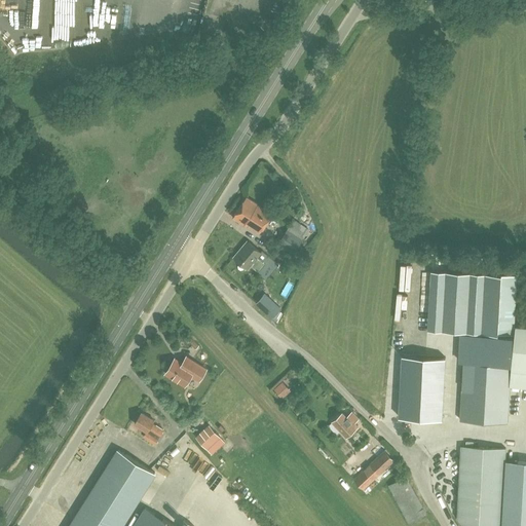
[(15,160),(25,149),(20,144),(16,141),(8,150),(11,153),(10,155),(15,160)]
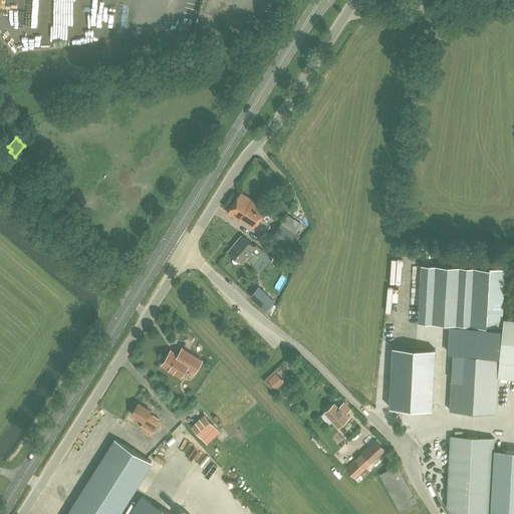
[(254,228),(266,210),(252,200),(252,199),(241,192),(228,212),(242,221),(243,220),(254,228)]
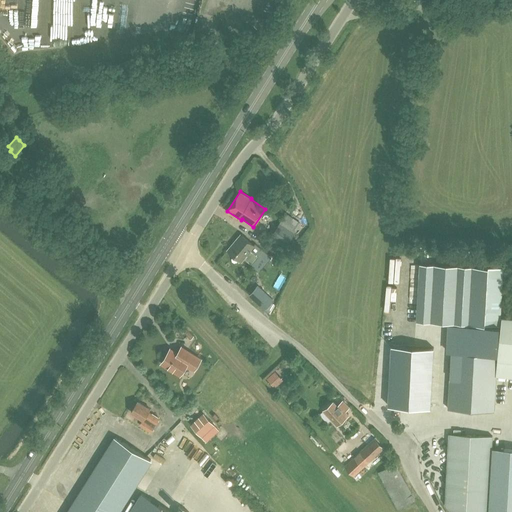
[(279,224),(267,241),(282,251),(283,251),(294,234),(279,224)]
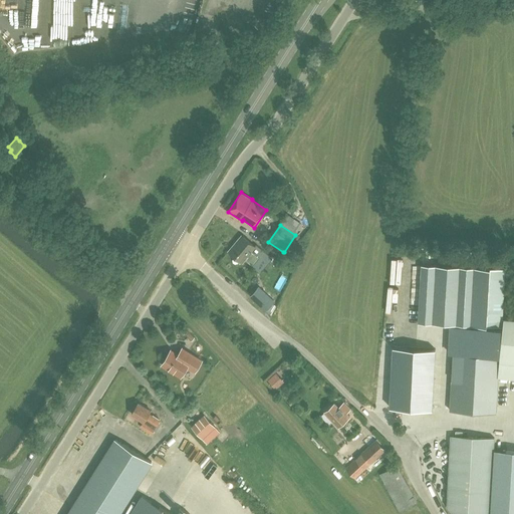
[(252,266),(260,257),(252,251),(256,247),(242,235),(229,251),(242,263),(246,259),(248,261),(247,262),(252,266)]
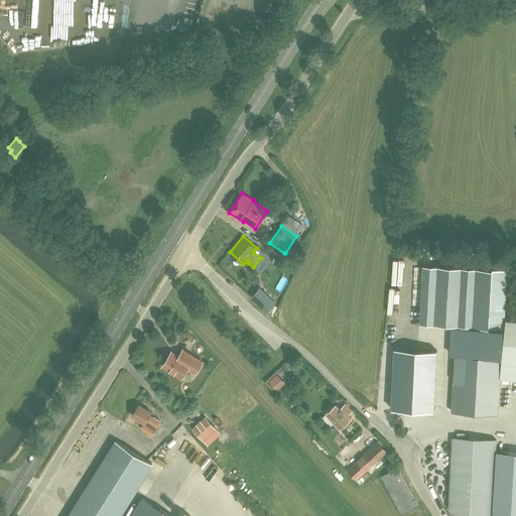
[(501,317),(505,317),(507,269),(492,269),(423,265),(419,324),(471,327),(491,328),(501,328),(501,317)]
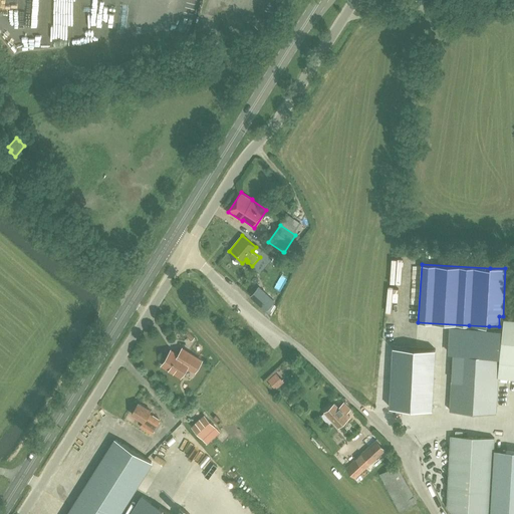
[(265,310),(268,307),(274,301),(258,286),(252,292),(250,295),(251,296),(265,310)]
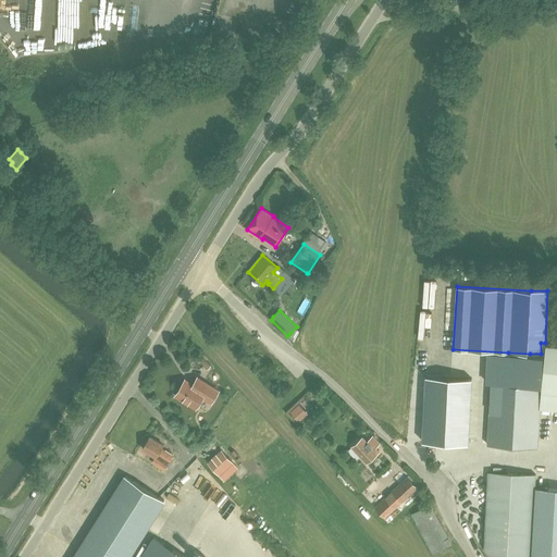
[(556,344),(545,344),(545,343),(541,343),(541,354),(544,354),(541,385),(541,409),(556,410),(556,344)]
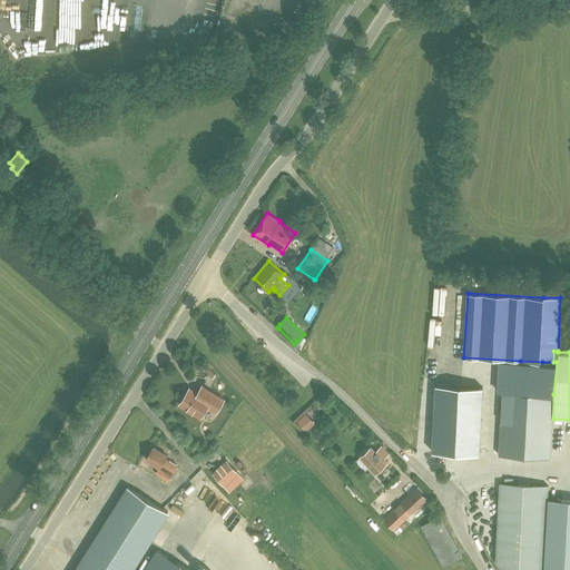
[(501,421),(499,454),(551,458),(553,419),(553,394),(554,367),(499,366),(498,392),(503,392),(509,392),(509,400),(502,400),(501,421)]
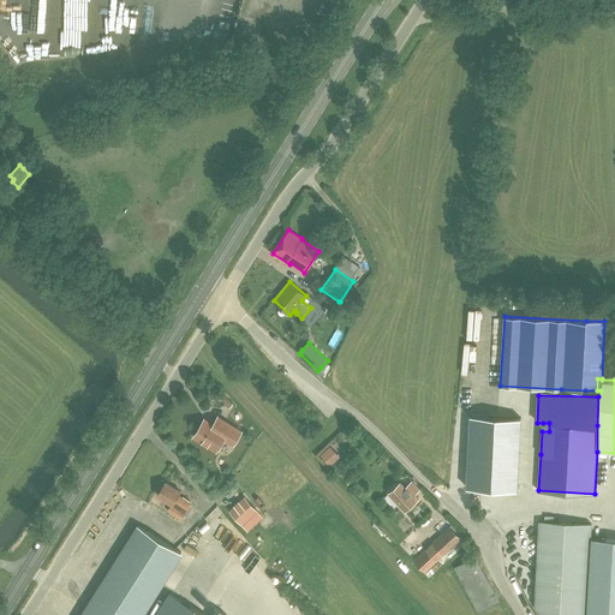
[(470,415),(466,488),(518,490),(521,417),(470,415)]
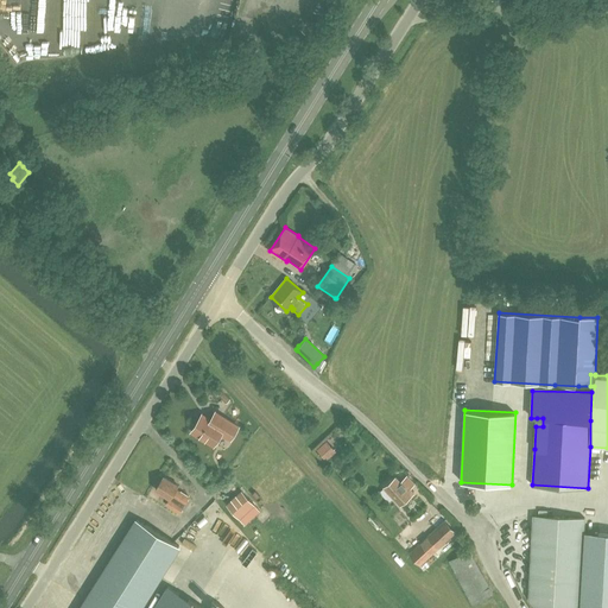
[(239,426),(227,419),(214,411),(209,419),(202,415),(192,431),(214,445),(222,434),(230,438),(239,426)]
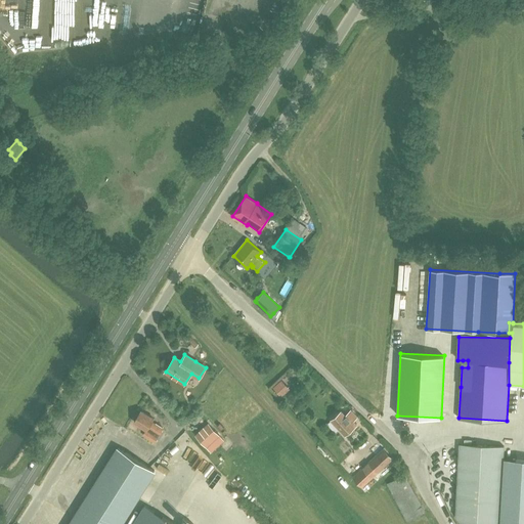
[(286,396),(296,388),(291,382),(280,390),(286,396)]
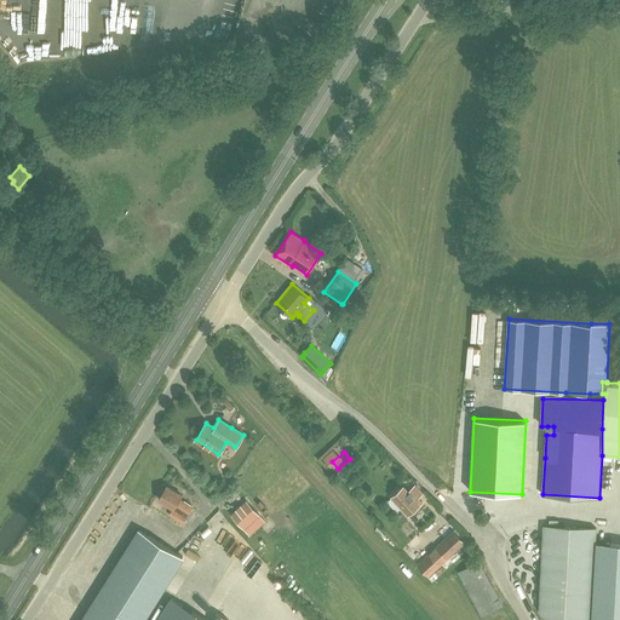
[(423,493),(415,484),(409,491),(405,486),(391,497),(408,515),(423,501),(419,498),(423,493)]
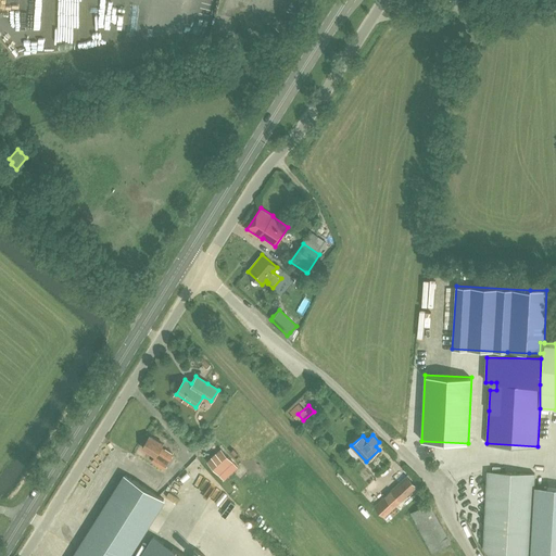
[(164,469),(174,454),(162,446),(164,444),(150,436),(142,447),(154,455),(151,460),(164,469)]
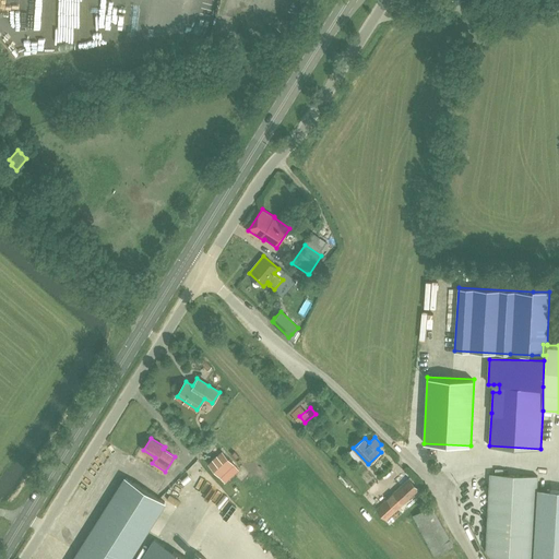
[(225,483),(239,470),(222,451),(207,464),(225,483)]
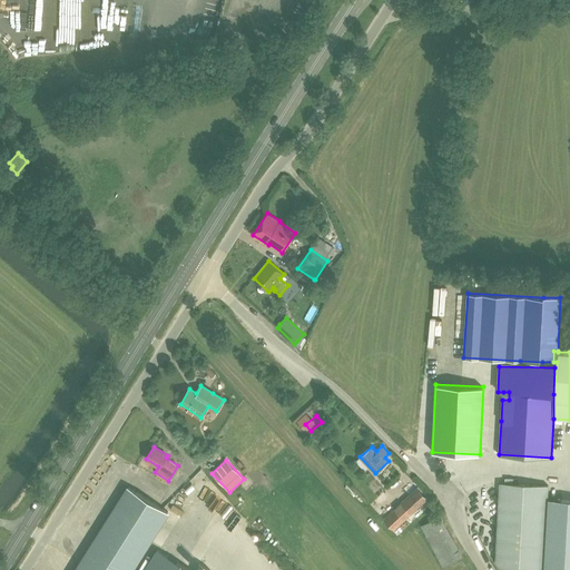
[(541,569),(547,485),(500,482),(495,561),(500,568),(520,569),(519,569),(541,569)]
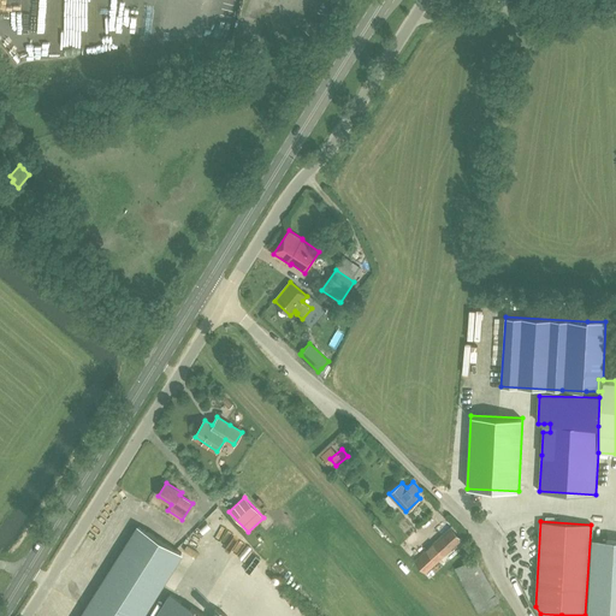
[(225,534),(231,539),(240,527),(234,523),(225,534)]
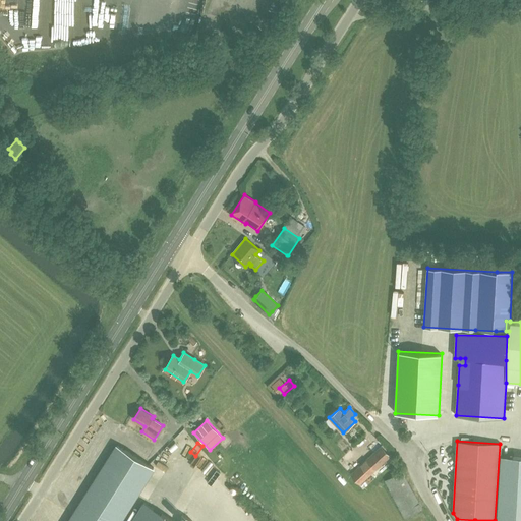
[(120,520),(155,467),(117,444),(68,520),(120,520)]
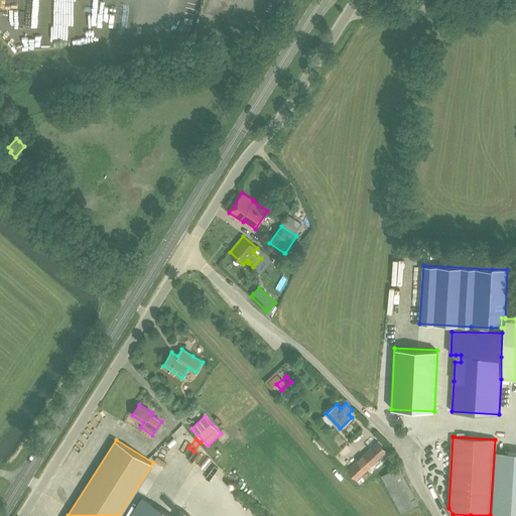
[(515,515),(515,452),(496,450),(497,439),(495,439),(490,515),(515,515)]
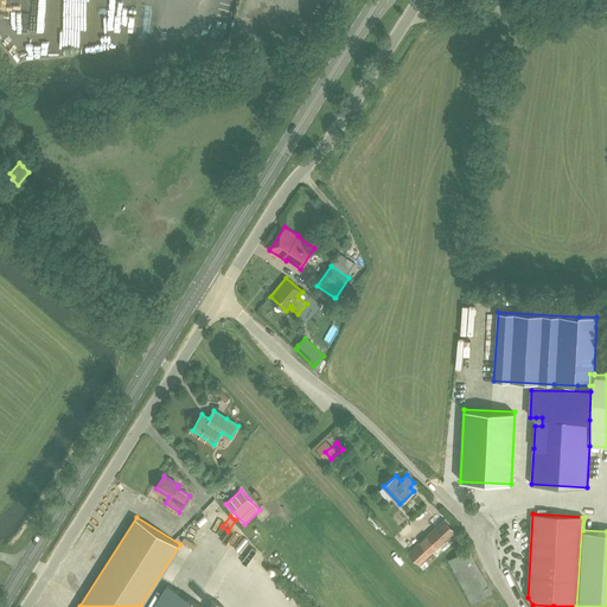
[(428,536),(409,553),(419,563),(438,547),(454,531),(445,521),(428,536)]
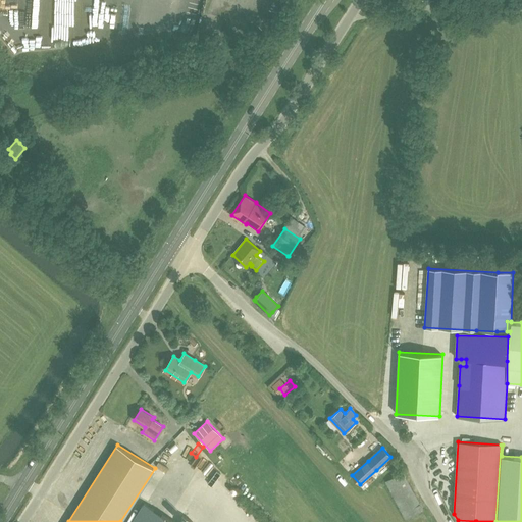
[(9,453),(2,461),(8,466),(15,458),(9,453)]
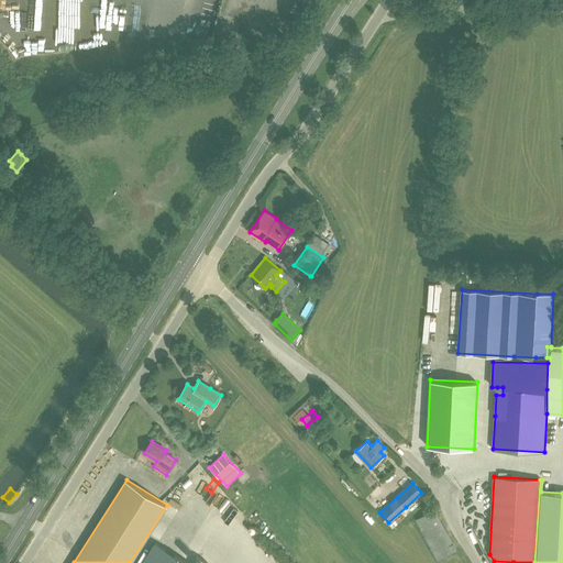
[(437,508),(418,519),(440,559),(460,548),(437,508)]
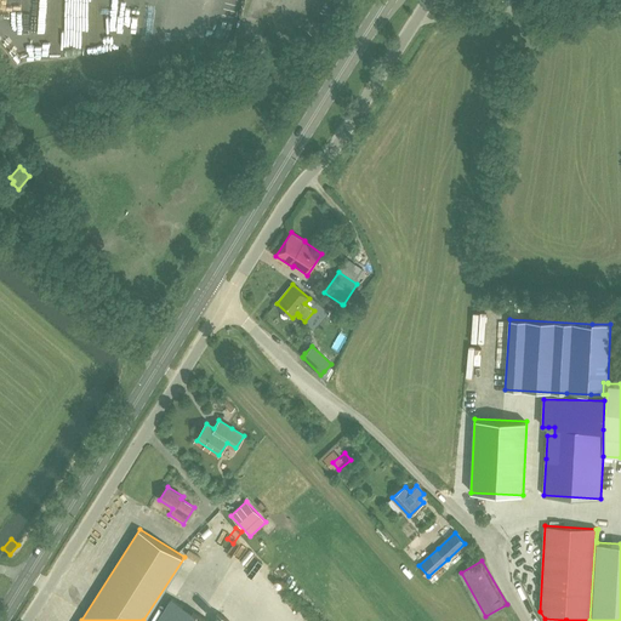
[(229,620),(223,616),(218,620),(206,620),(171,598),(157,620),(229,620)]
